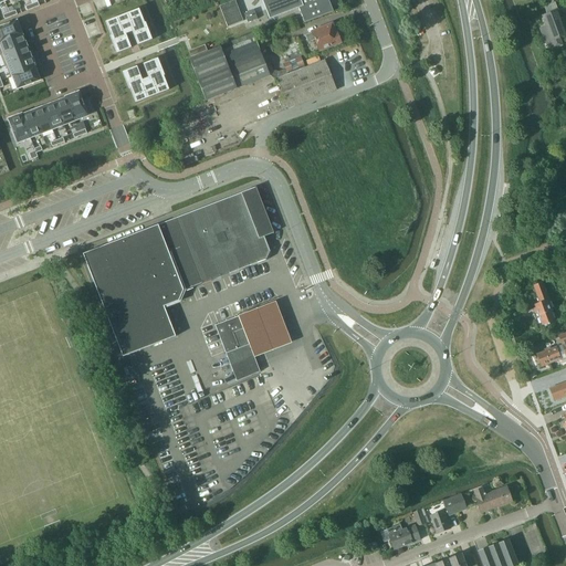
[(222,6),(219,7),(220,8),(228,28),(243,22),(236,0),(224,4),(222,6)]
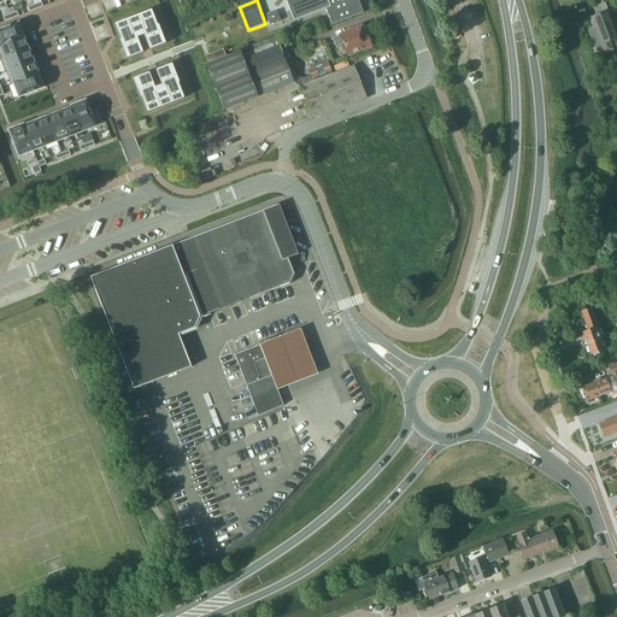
[(363,12),(357,0),(286,0),(294,21),(325,9),(331,24),(363,12)]
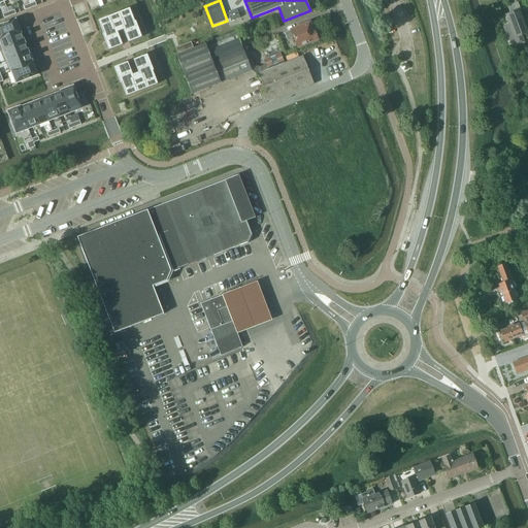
[(135,22),(130,8),(98,21),(103,34),(102,34),(108,51),(123,45),(117,30),(123,28),(128,42),(142,37),(136,21),(135,22)]
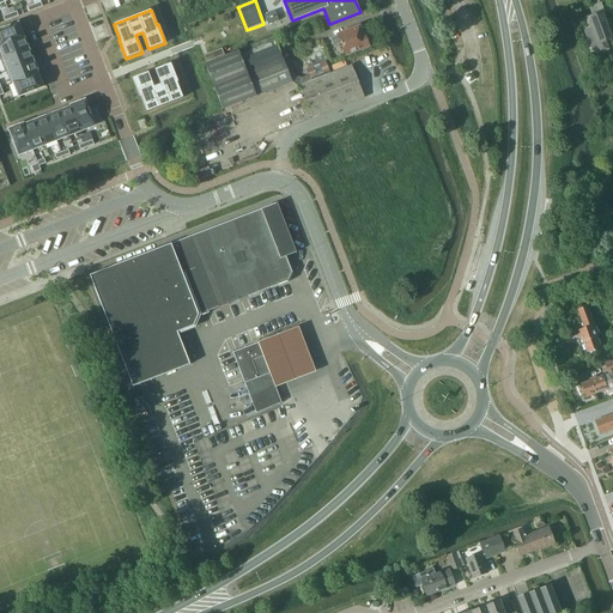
[(608,22),(605,12),(588,18),(592,29),(584,32),(593,53),(600,50),(601,53),(610,49),(607,42),(612,38),(612,35),(611,29),(612,29),(610,20),(608,22)]
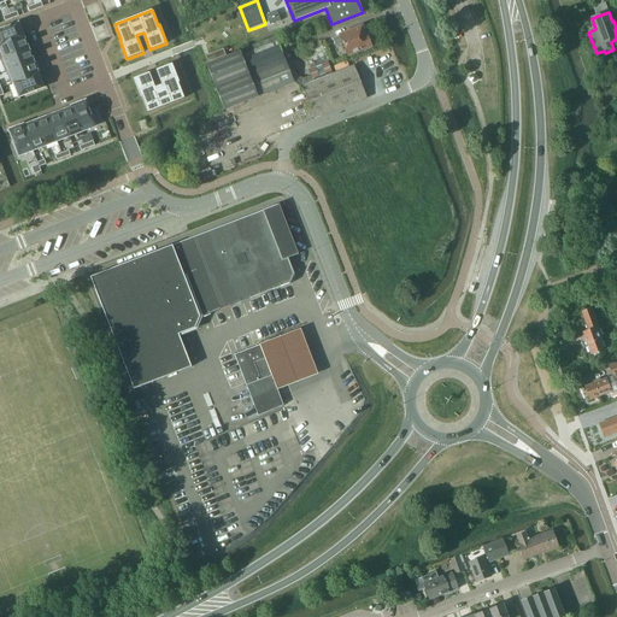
[(19,22),(0,29),(0,45),(24,35),(19,22)]
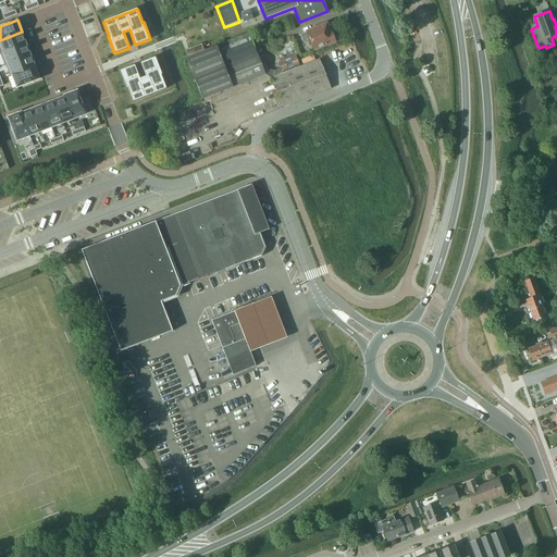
[(331,34),(327,25),(301,35),(304,42),(309,39),(313,50),(334,42),(336,39),(335,34),(331,34)]
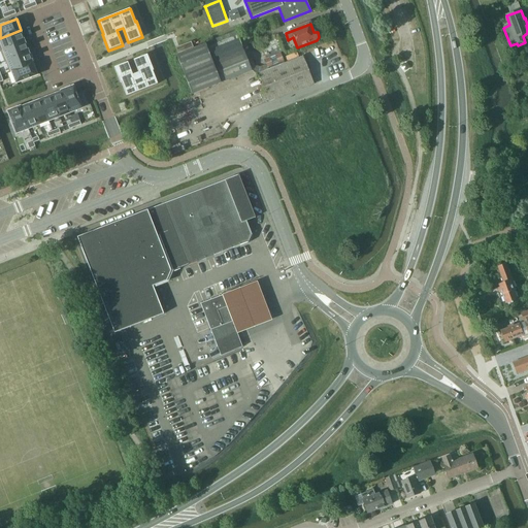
[(21,30),(0,38),(0,50),(1,51),(25,41),(21,30)]
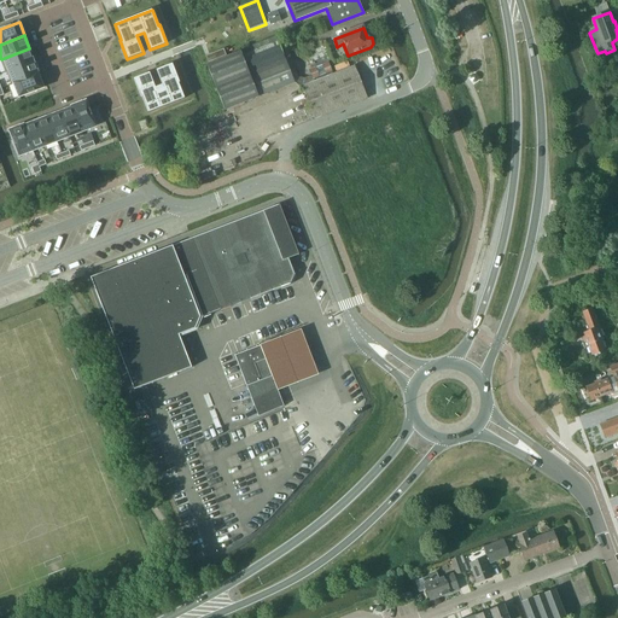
[(295,82),(293,79),(278,41),(243,56),(242,52),(208,65),(226,110),(295,82)]
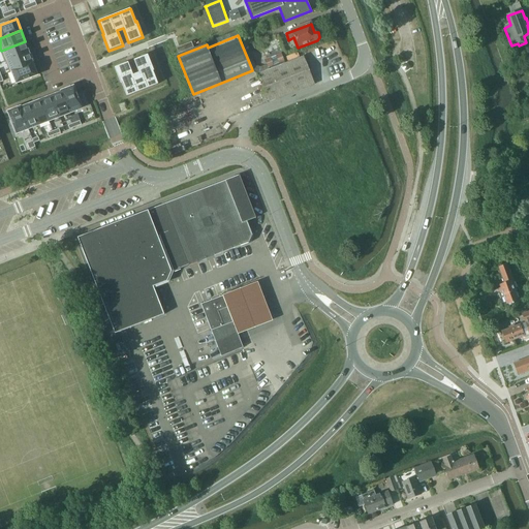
[(25,41),(1,51),(4,62),(7,61),(30,53),(25,41)]
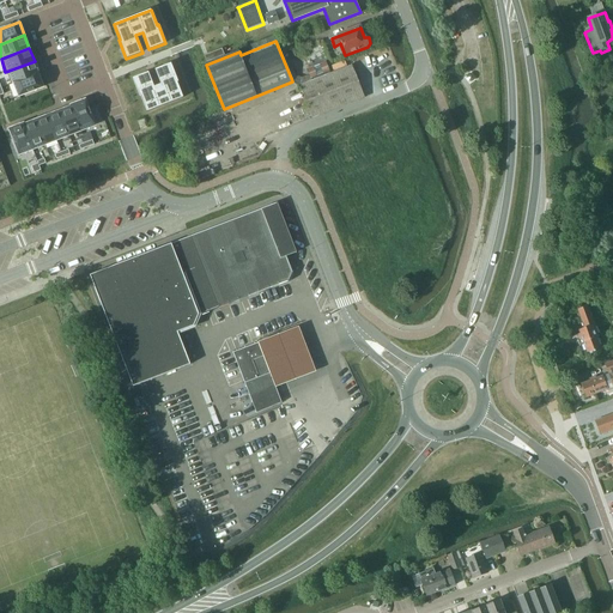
[(35,61),(8,71),(13,84),(40,74),(35,61)]
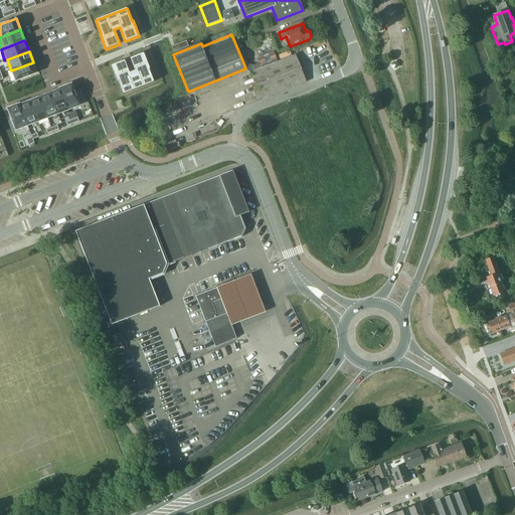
[(119,81),(124,95),(154,82),(149,69),(150,69),(144,53),(130,58),(136,73),(131,75),(125,60),(112,65),(118,81),(119,81)]
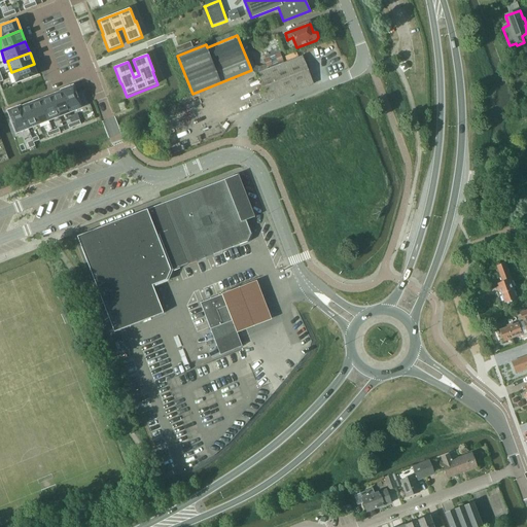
[(281,56),(276,57),(275,56),(270,58),(271,59),(266,61),(268,67),(283,61),(281,56)]
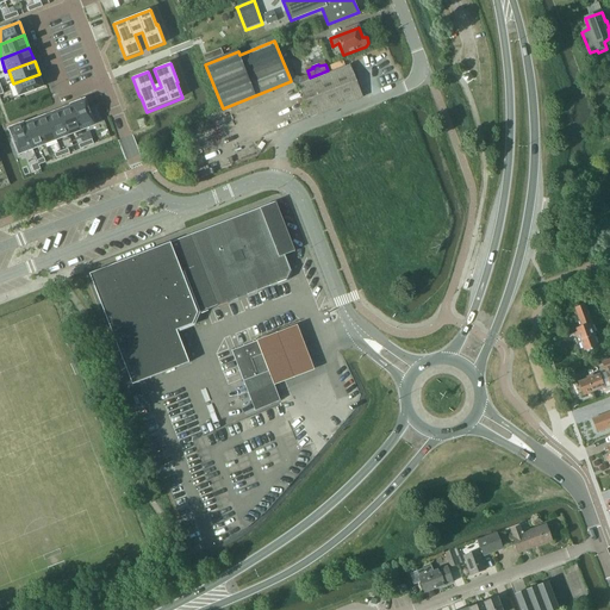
[(363,98),(350,66),(299,86),(312,117),(363,98)]
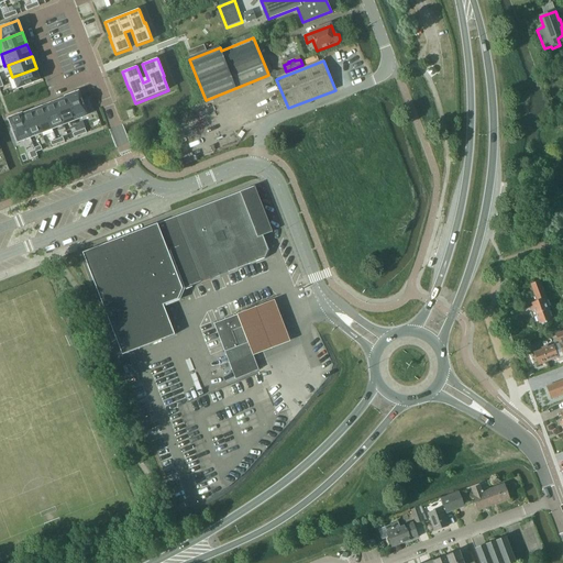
[(36,68),(12,77),(17,89),(41,80),(36,68)]
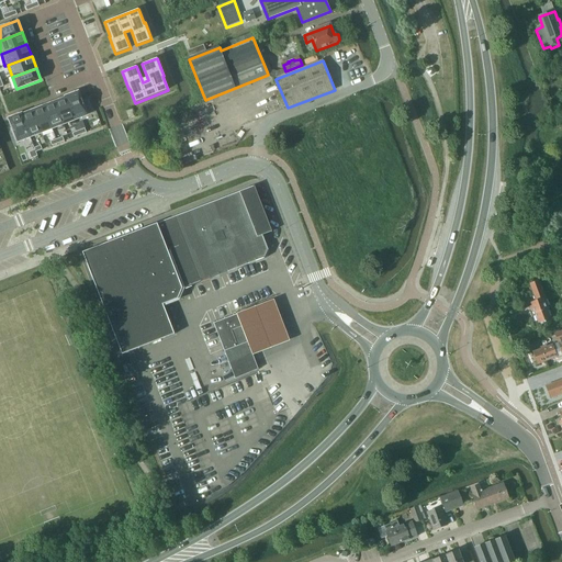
[(79,91),(67,96),(77,120),(88,115),(88,114),(93,112),(89,98),(82,101),(79,91)]
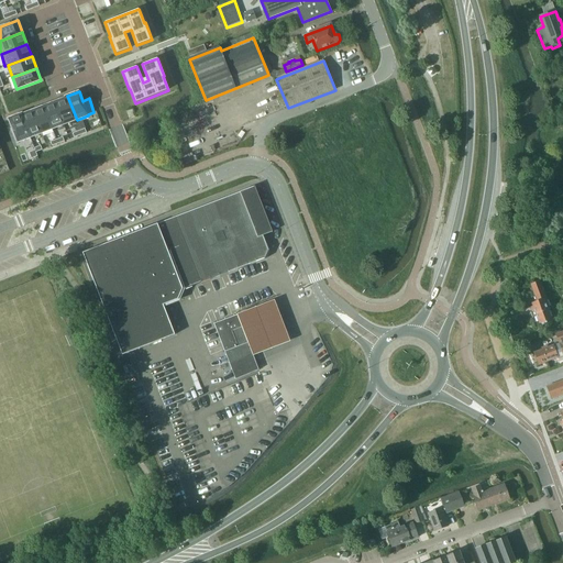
[(65,98),(55,101),(65,125),(77,120),(67,96),(64,97),(65,98)]
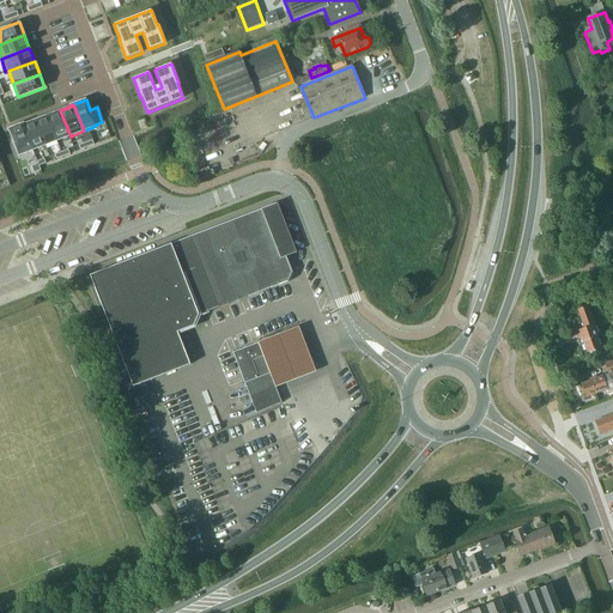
[(60,110),(48,115),(58,141),(71,137),(60,110)]
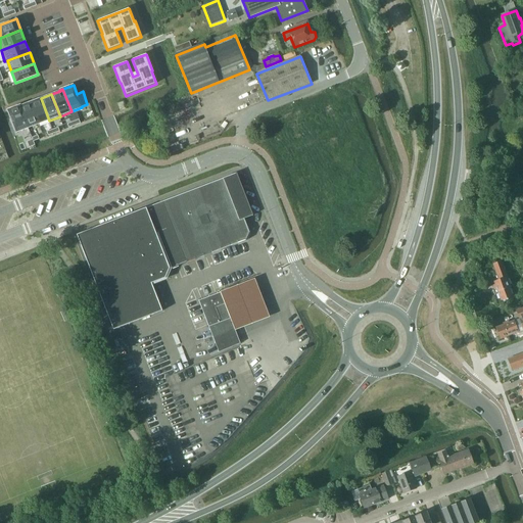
[(41,98),(30,102),(38,125),(49,121),(41,98)]
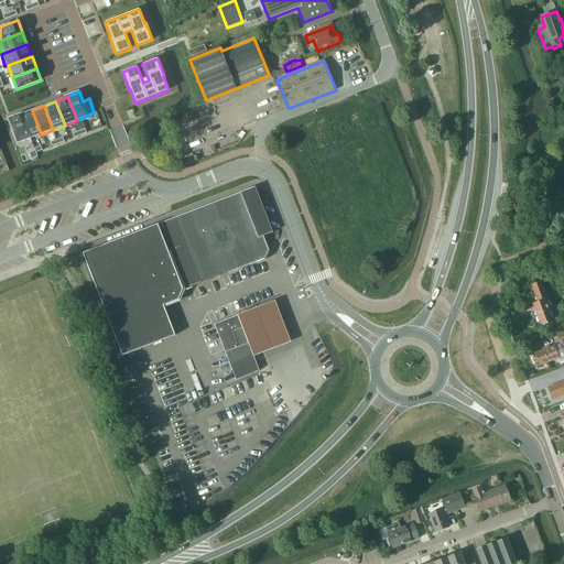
[(22,112),(20,114),(29,139),(41,134),(32,110),(22,114),(22,112)]
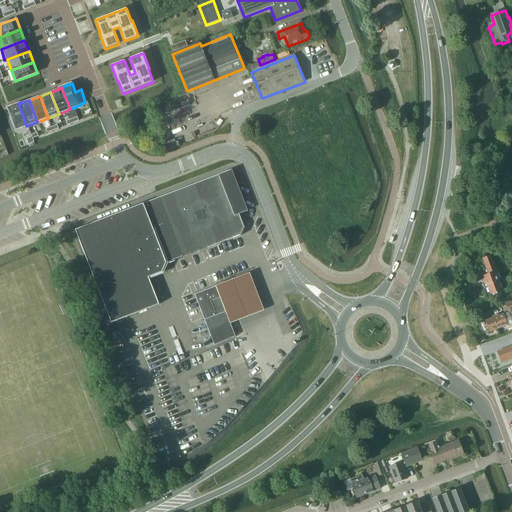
[(18,103),(7,107),(16,130),(26,126),(18,103)]
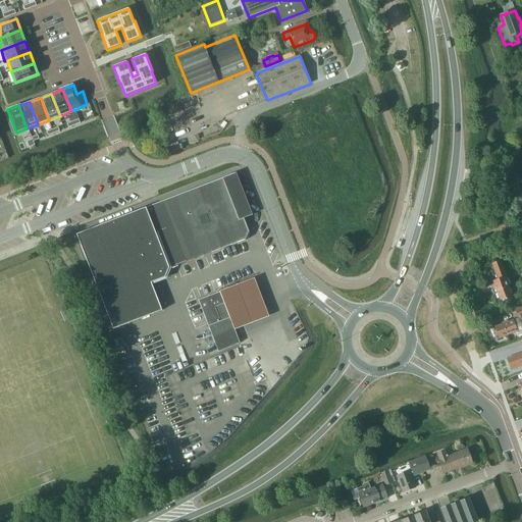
[(244,218),(253,215),(237,173),(163,202),(76,235),(113,329),(162,310),(151,282),(167,269),(245,240),(247,240),(250,231),(249,230),(244,218)]
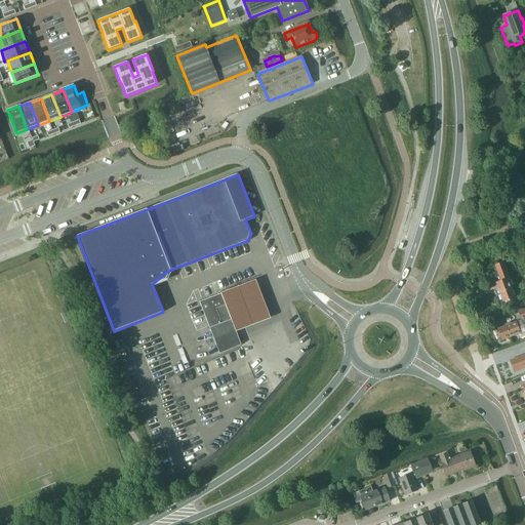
[(502,301),(514,298),(510,289),(512,288),(502,263),(495,266),(500,281),(495,283),(502,301)]
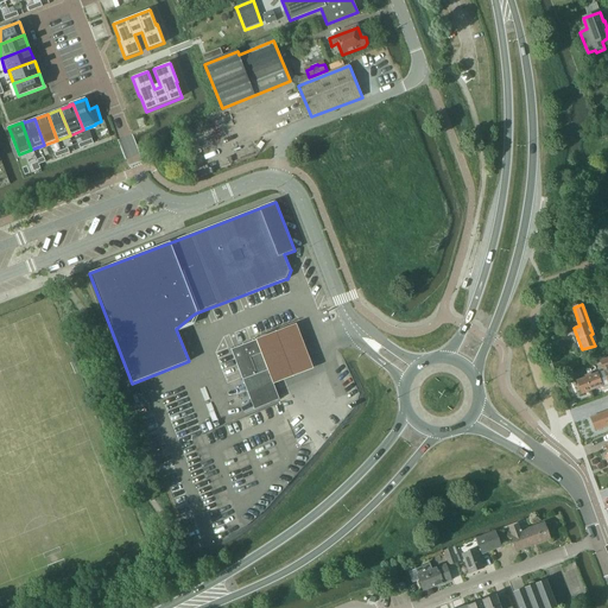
[(295,323),(253,339),(271,384),(311,368),(295,323)]
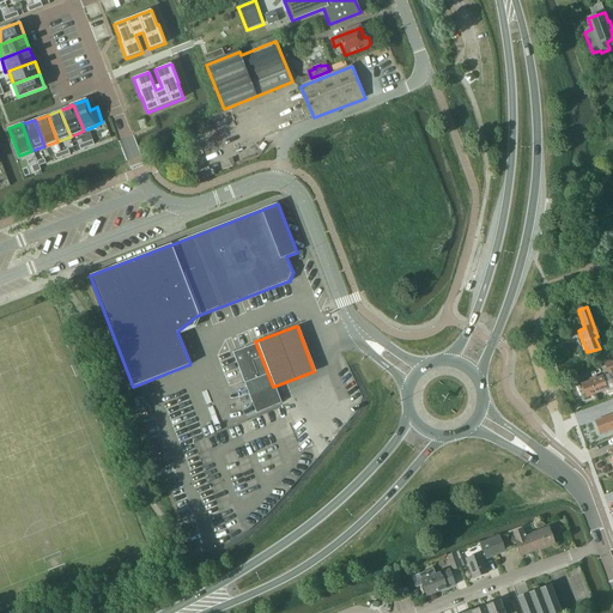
[(250,396),(274,388),(258,344),(234,353),(250,396)]
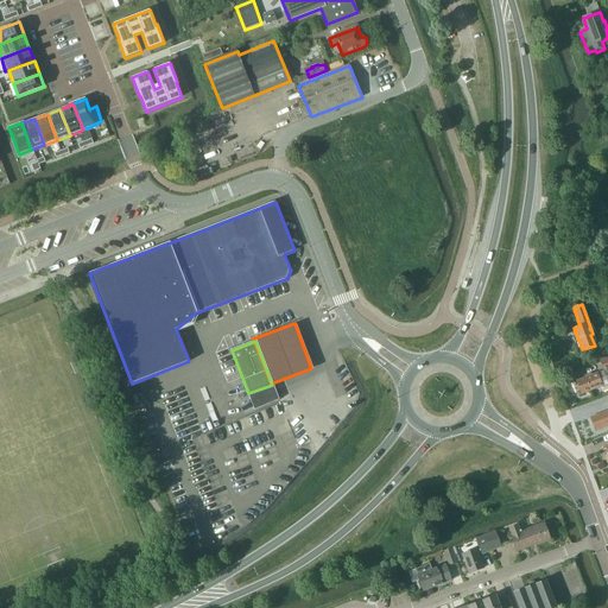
[(602,372),(576,381),(581,394),(602,387),(603,388),(607,386),(607,358),(600,361),(603,372),(602,372)]
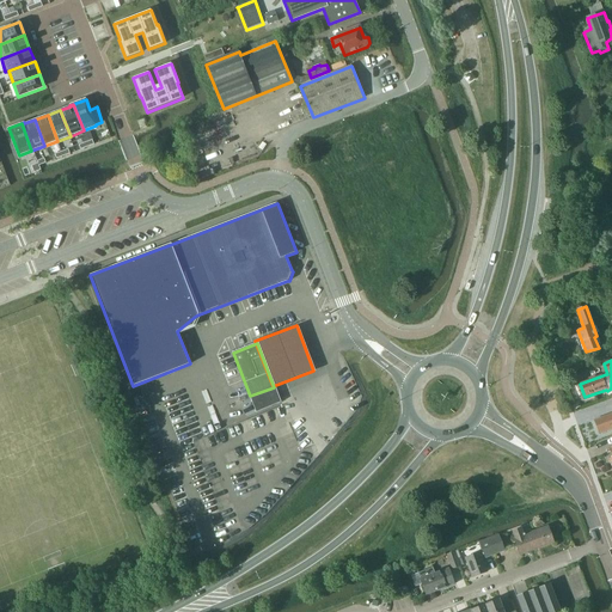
[(274,387),(250,396),(254,405),(256,412),(280,403),(277,397),(274,387)]
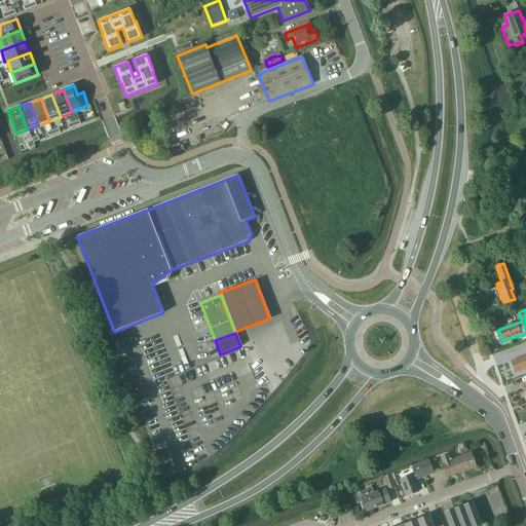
[(525,355),(511,362),(515,373),(525,368),(525,355)]
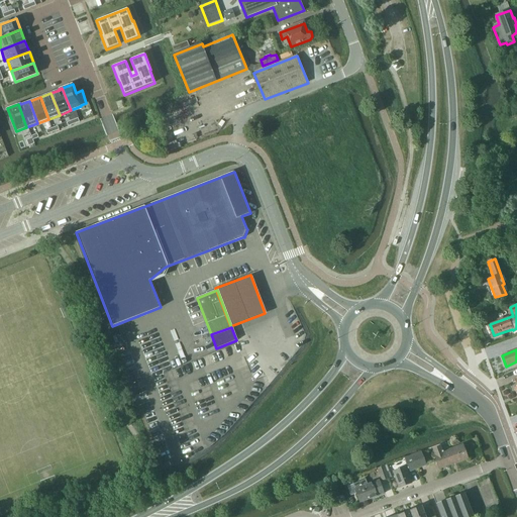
[(468,458),(462,444),(443,451),(441,445),(432,448),(440,469),(468,458)]
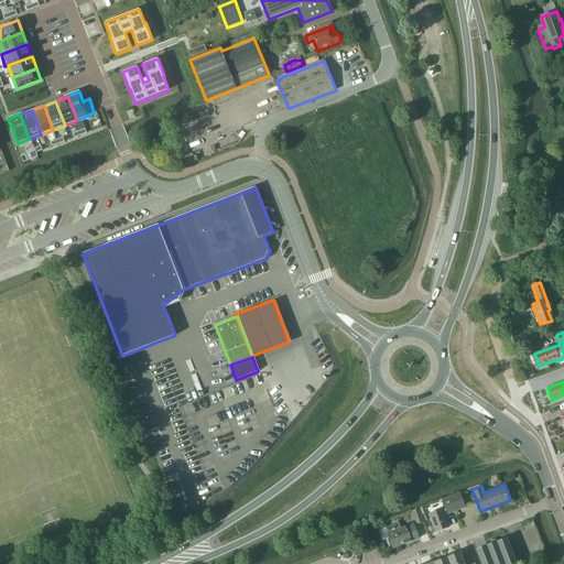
[(451,496),(456,511),(465,508),(459,492),(451,496)]
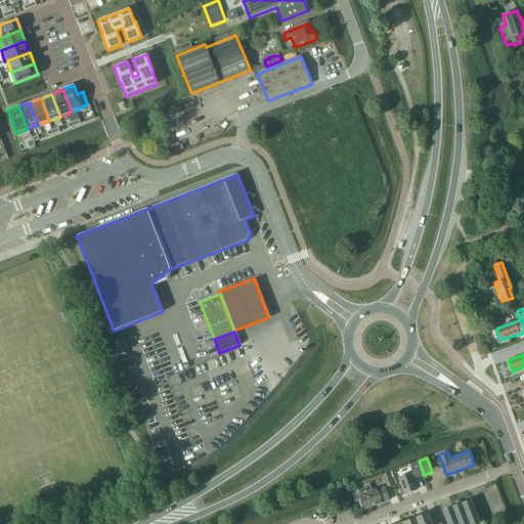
[(424,475),(419,461),(410,464),(416,478),(424,475)]
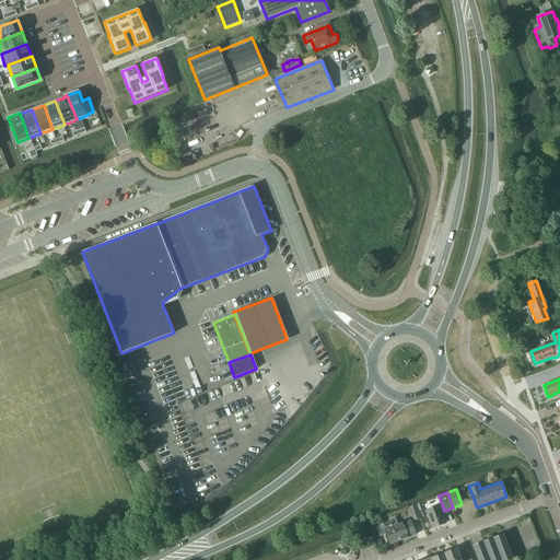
[(416,504),(409,508),(415,521),(421,518),(416,504)]
